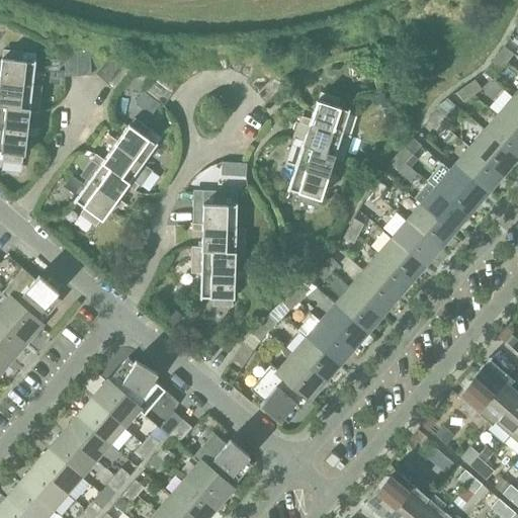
[(228,68),(240,74),(251,51),(240,45),(228,68)]
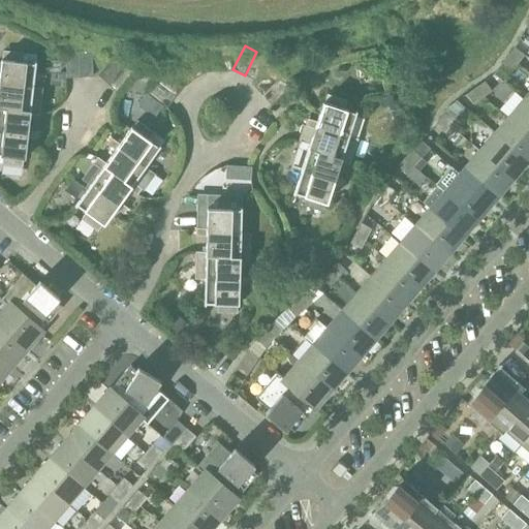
[(515,48),(508,56),(518,64),(524,55),(515,48)]
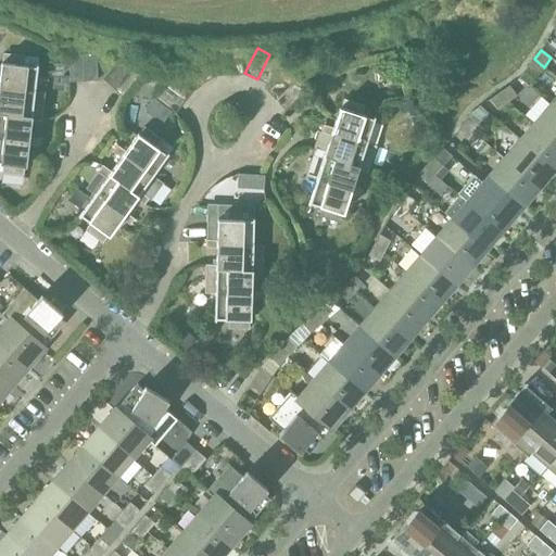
[(97,52),(83,53),(85,81),(98,80),(97,52)]
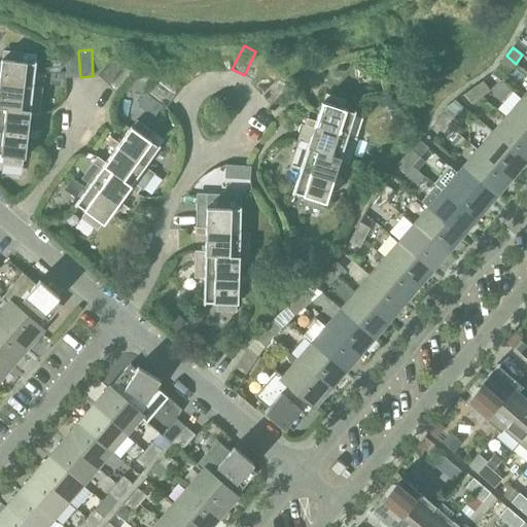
[(0,83),(33,88),(36,62),(34,61),(34,63),(23,62),(24,53),(4,50),(3,59),(1,59),(0,70),(0,83)]
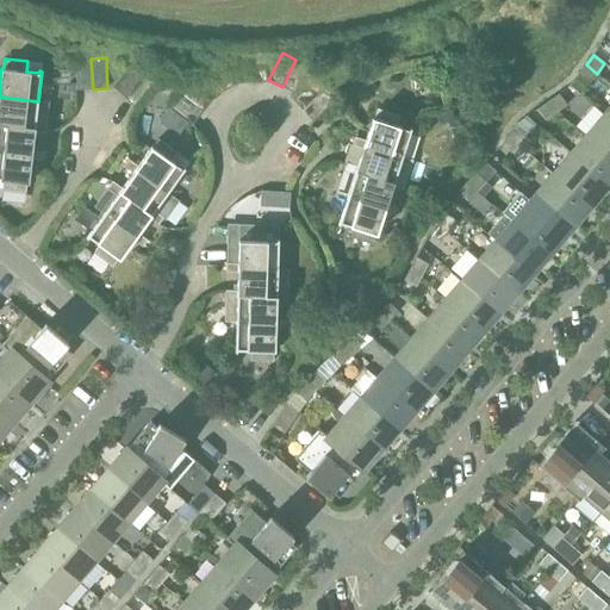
[(78,89),(93,89),(91,58),(76,60),(78,82),(78,89)]
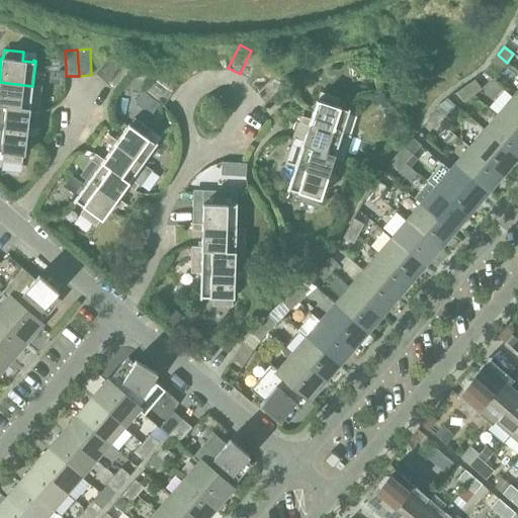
[(96,74),(105,82),(123,63),(113,55),(96,74)]
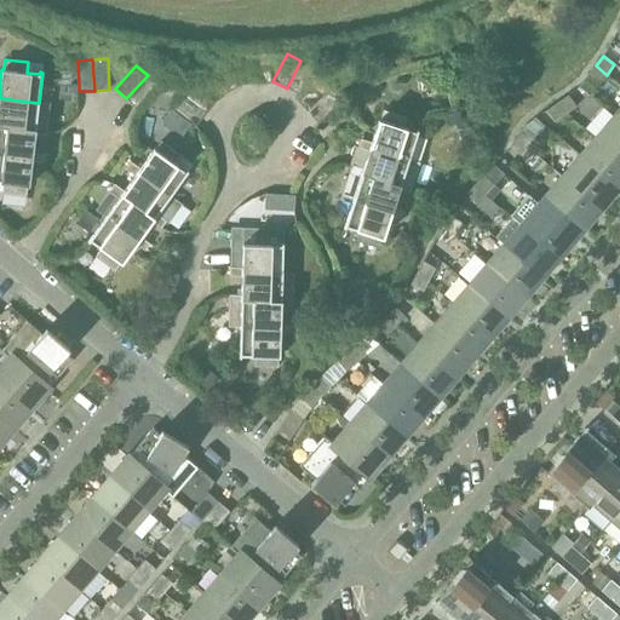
[(598,85),(607,75),(596,65),(587,76),(598,85)]
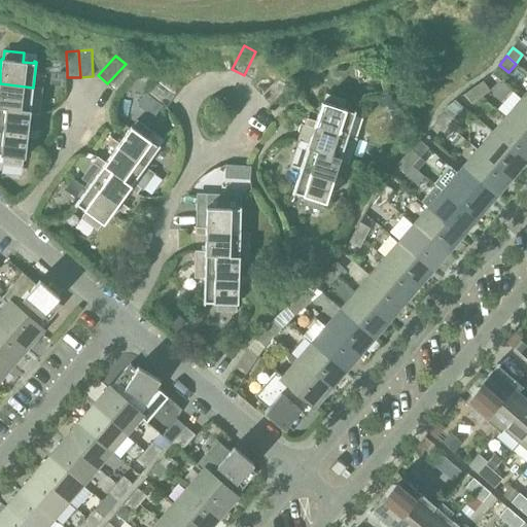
[(135,73),(126,64),(107,83),(117,93),(135,73)]
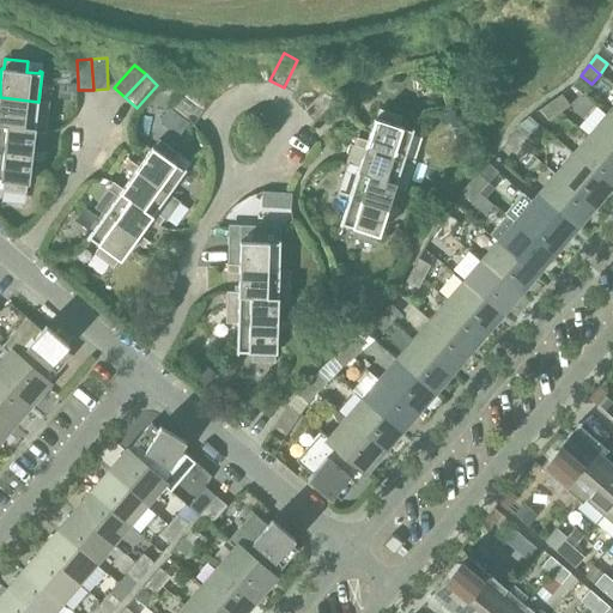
[(295,99),(305,111),(328,90),(317,79),(295,99)]
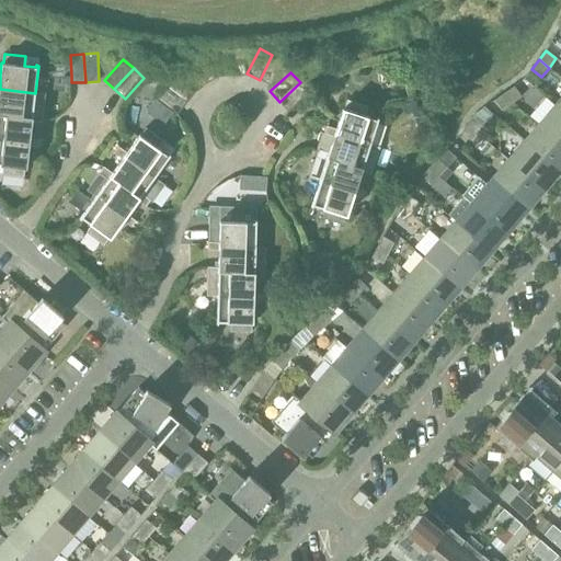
[(172,76),(163,87),(186,103),(195,92),(172,76)]
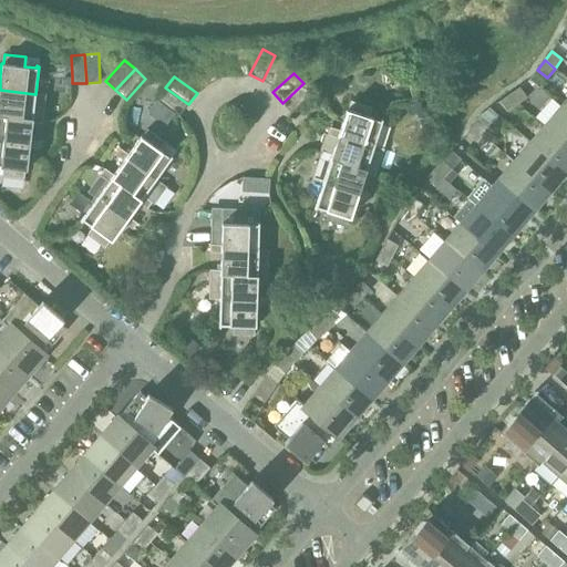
[(312,94),(303,83),(282,103),(291,113),(312,94)]
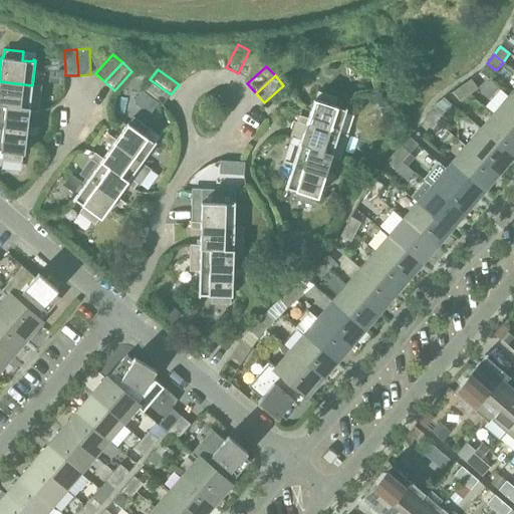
[(471,78),(462,84),(469,94),(477,88),(471,78)]
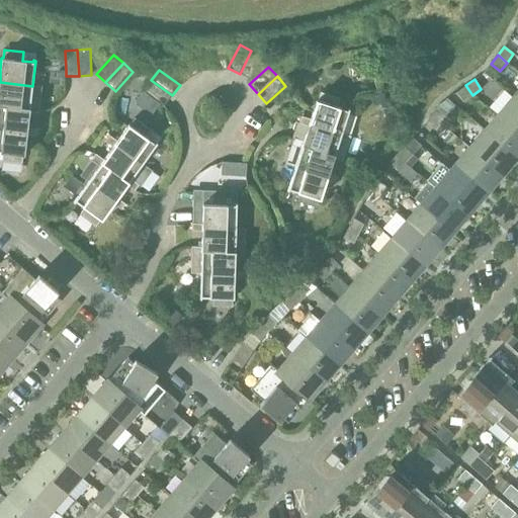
[(164,106),(172,95),(151,80),(144,90),(164,106)]
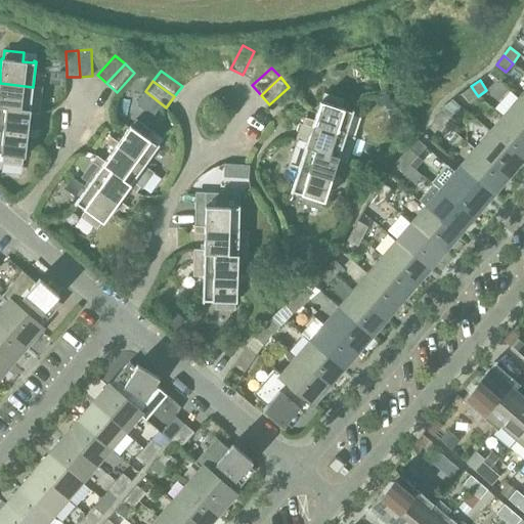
[(0,83),(0,105),(30,110),(31,106),(40,107),(42,88),(33,87),(0,83)]
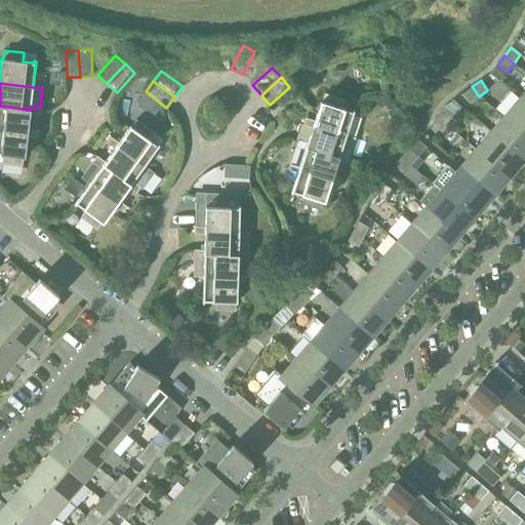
[(470,103),(479,96),(472,86),(462,93),(470,103)]
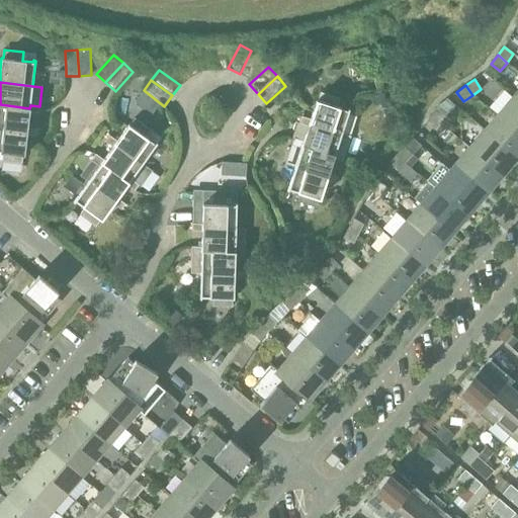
[(309,122),(341,133),(349,108),(347,107),(347,109),(336,105),(339,98),(320,92),(318,100),(316,99),(310,118),(300,115),(298,122),(308,125),(309,122)]
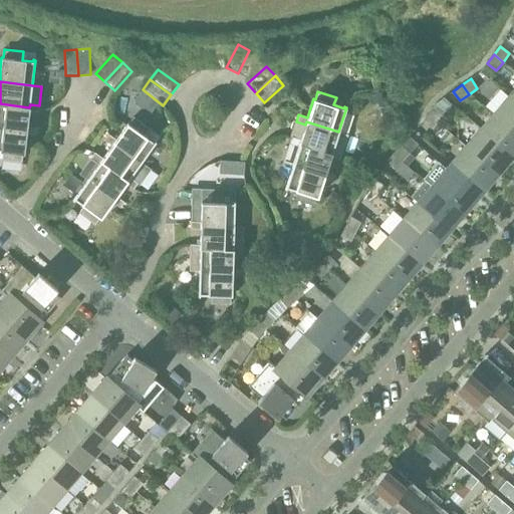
[(378,108),(384,106),(379,92),(366,97),(369,105),(376,102),(378,108)]
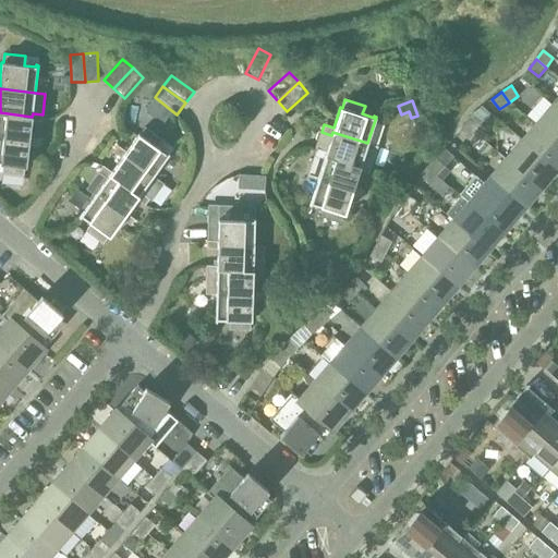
[(557,110),(553,106),(537,123),(557,141),(557,110)]
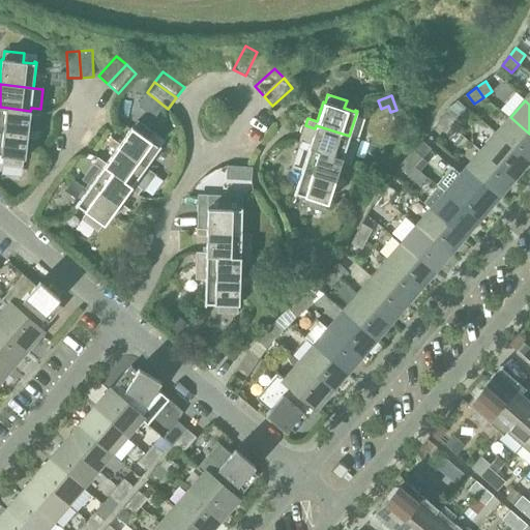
[(0,130),(28,134),(28,131),(30,115),(39,116),(40,109),(31,108),(30,111),(0,107),(0,130)]
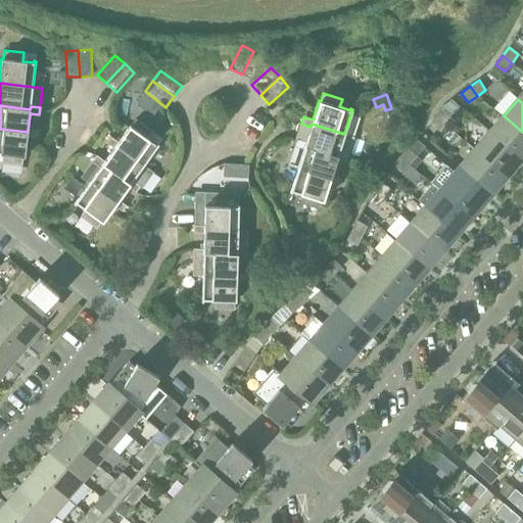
[(442,106),(436,115),(446,122),(453,112),(442,106)]
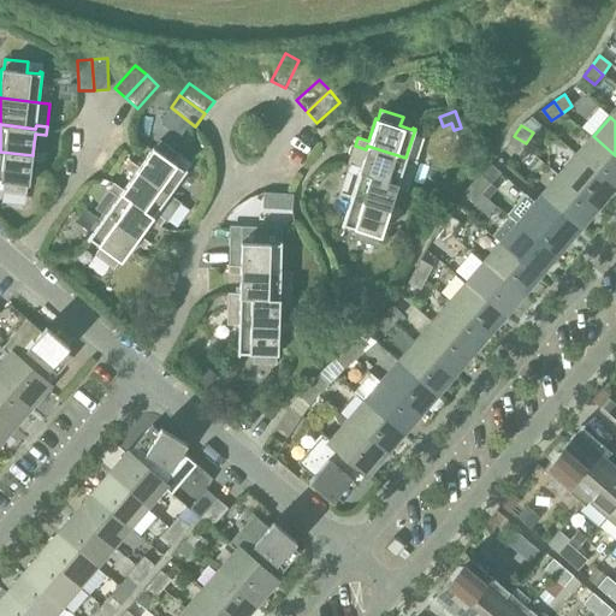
[(519,154),(526,143),(514,136),(507,147),(519,154)]
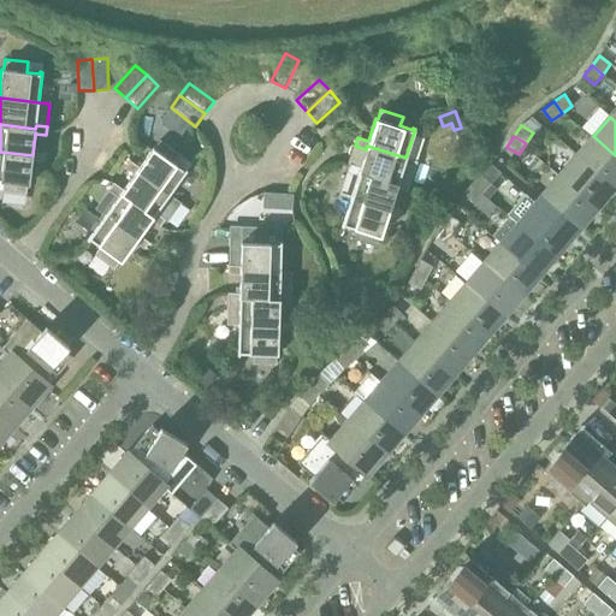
[(612,188),(615,183),(615,155),(593,136),(576,155),(612,188)]
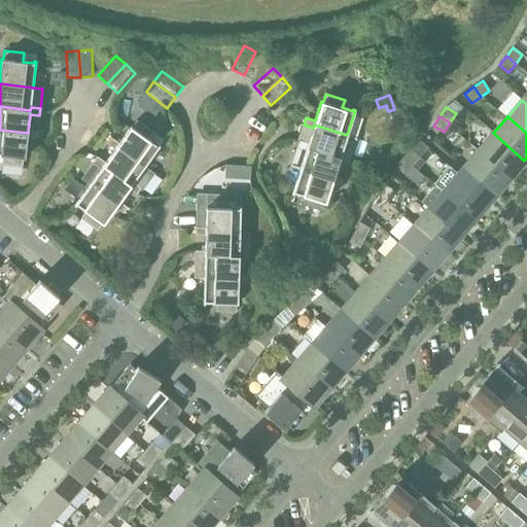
[(116,146),(145,167),(165,140),(153,132),(138,119),(133,127),(132,126),(119,143),(111,137),(107,143),(114,148),(116,146)]
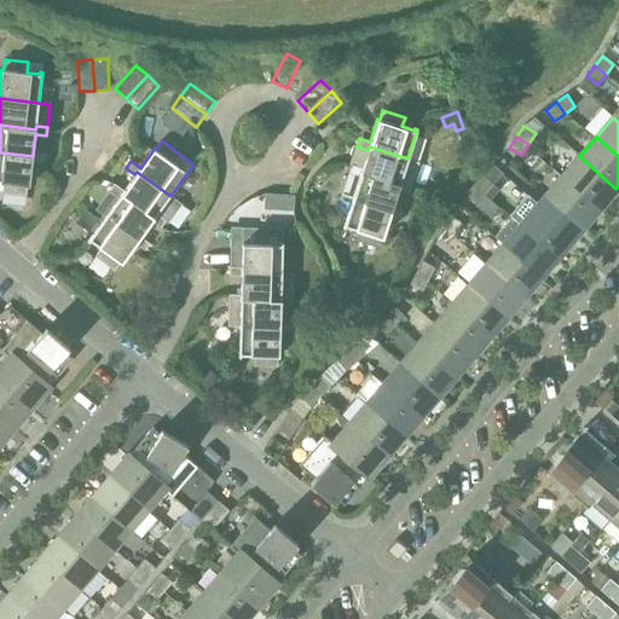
[(399,185),(401,180),(411,184),(418,162),(408,160),(408,158),(369,146),(368,150),(362,168),(351,165),(348,173),(360,177),(362,173),(399,185)]
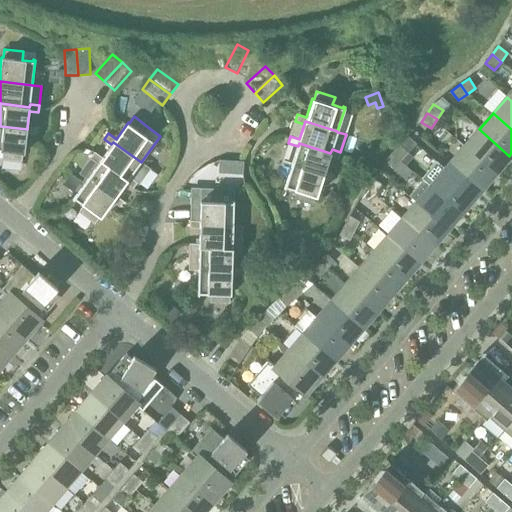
[(0,126),(0,150),(3,151),(2,159),(21,162),(22,153),(23,154),(26,134),(35,135),(36,128),(27,127),(27,129),(0,126)]
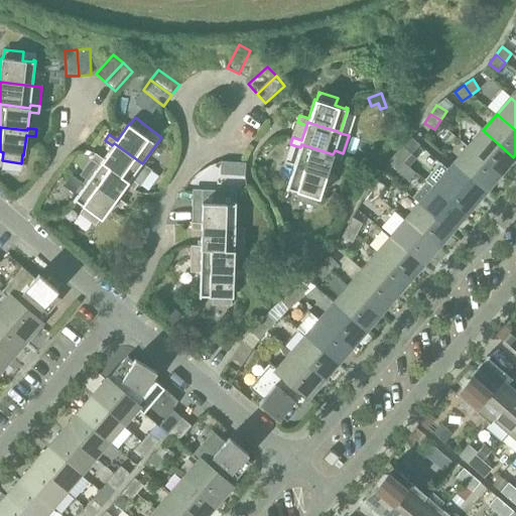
[(483,130),(469,147),(499,173),(513,157),(483,130)]
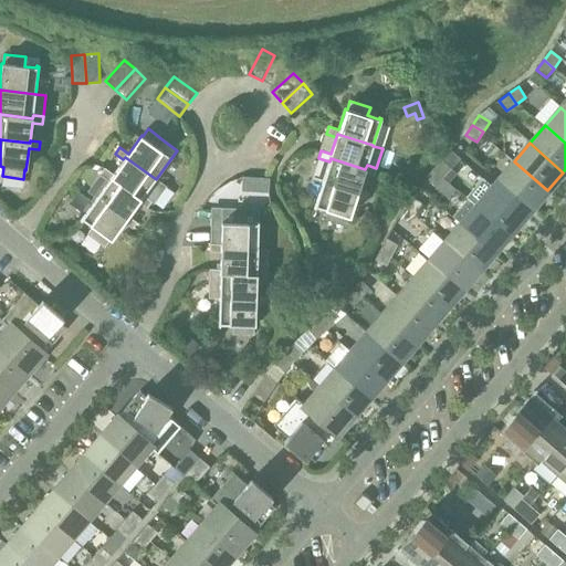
[(125,157),(123,159),(113,174),(105,168),(100,175),(108,180),(111,178),(140,200),(144,196),(152,202),(154,205),(167,187),(156,179),(125,157)]
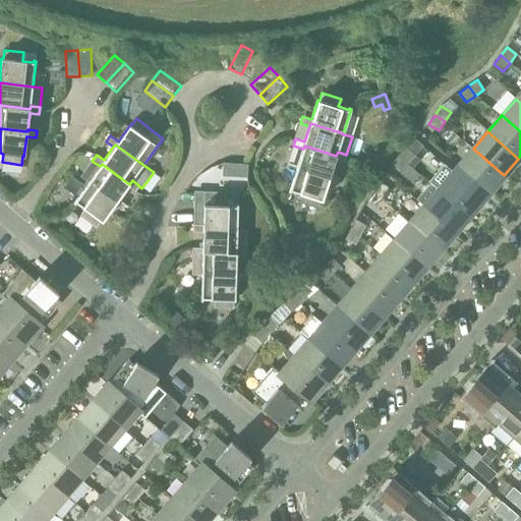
[(331,174),(335,159),(344,162),(346,155),(338,152),(336,156),(304,146),(303,149),(293,146),(287,164),(296,167),(329,177),(331,174)]
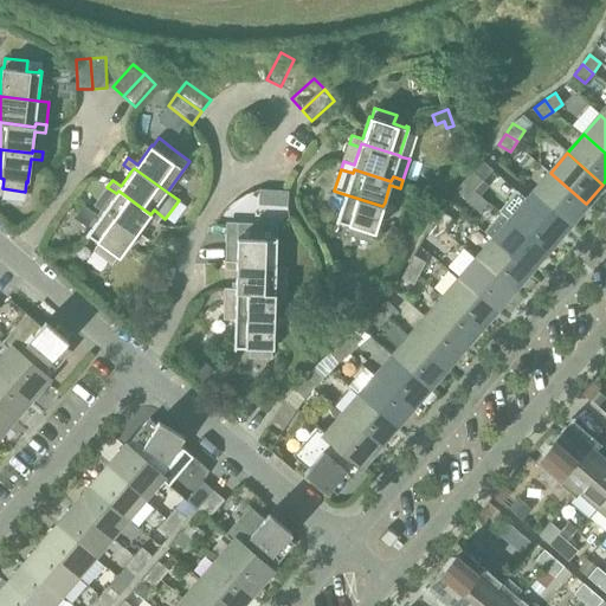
[(472,171),(463,181),(474,189),(482,180),(472,171)]
